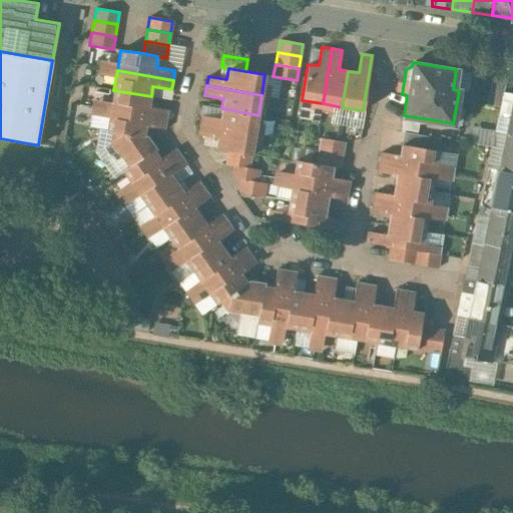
[(151,96),(113,90),(110,109),(166,119),(167,109),(149,106),(151,96)]
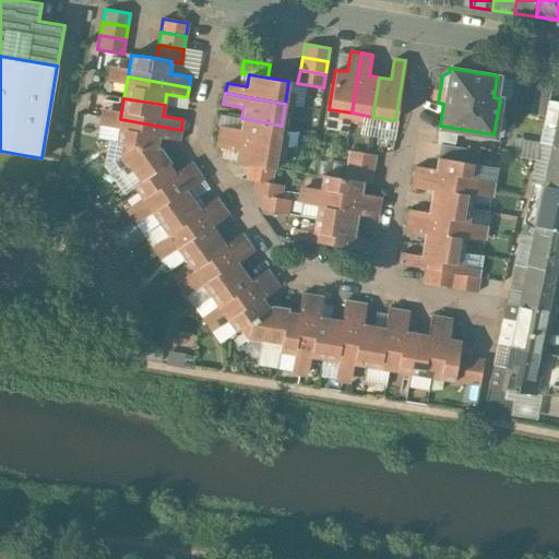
[(282,126),(241,118),(240,129),(219,126),(217,137),(277,146),(282,126)]
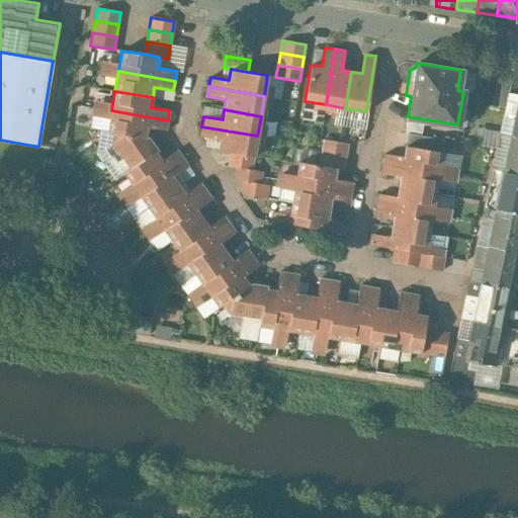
[(168,120),(111,110),(107,132),(112,133),(113,133),(113,132),(146,137),(148,127),(166,131),(168,120)]
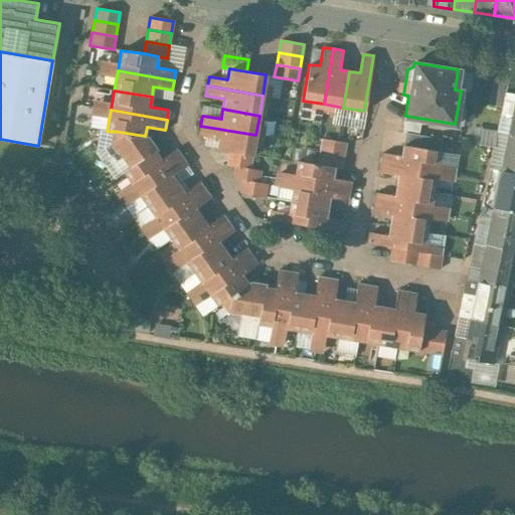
[(255,135),(200,126),(199,136),(217,139),(216,150),(228,152),(252,156),(255,135)]
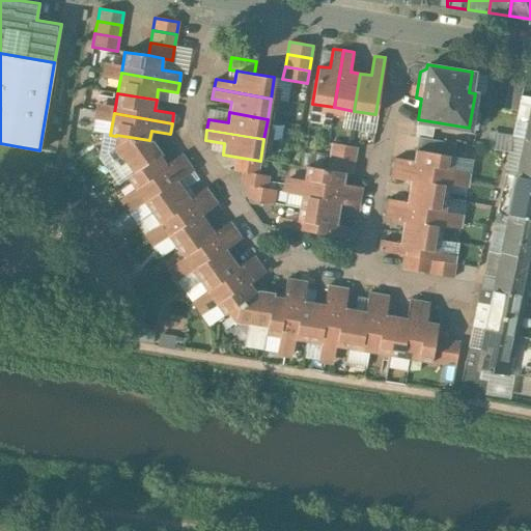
[(149,140),(116,135),(116,136),(115,136),(114,147),(120,158),(122,157),(133,173),(134,174),(134,173),(160,156),(162,155),(151,140),(149,140)]
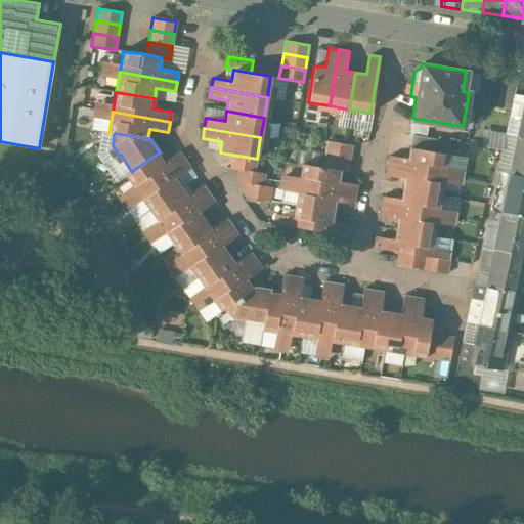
[(523,137),(518,136),(510,174),(523,176),(523,137)]
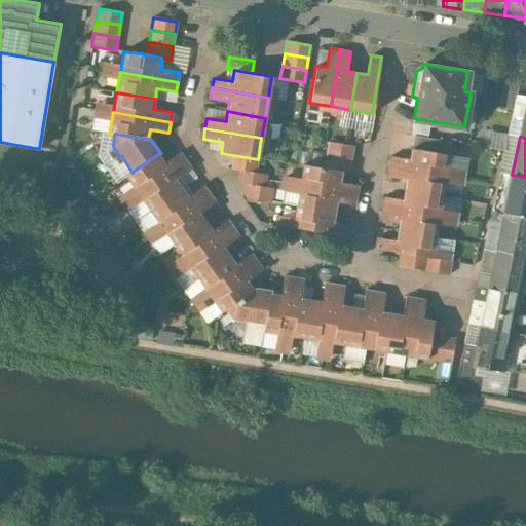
[(352,145),(328,141),(326,154),(351,158),(352,145)]
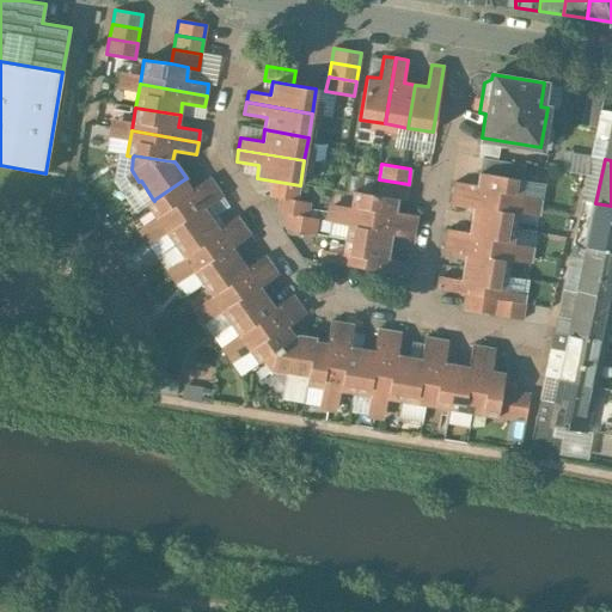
[(522,179),(478,172),(476,185),(454,182),(452,193),(519,204),(522,179)]
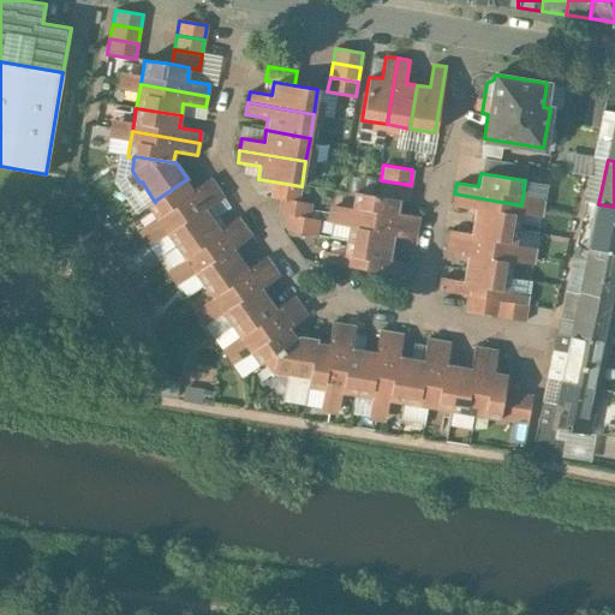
[(155,201),(155,202),(154,201),(147,206),(161,226),(218,186),(210,177),(191,190),(185,180),(155,201)]
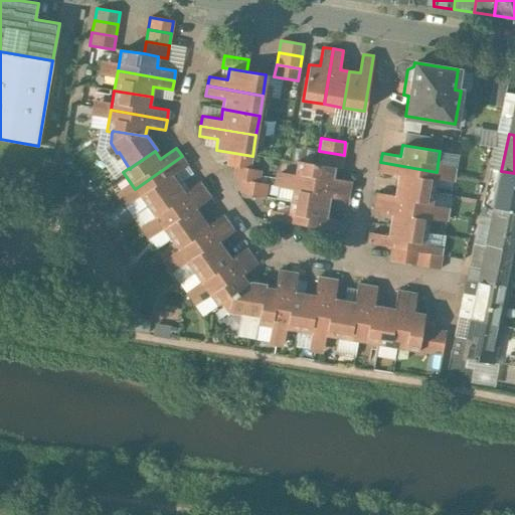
[(344,155),(319,151),(317,164),(334,167),(341,168),(344,155)]
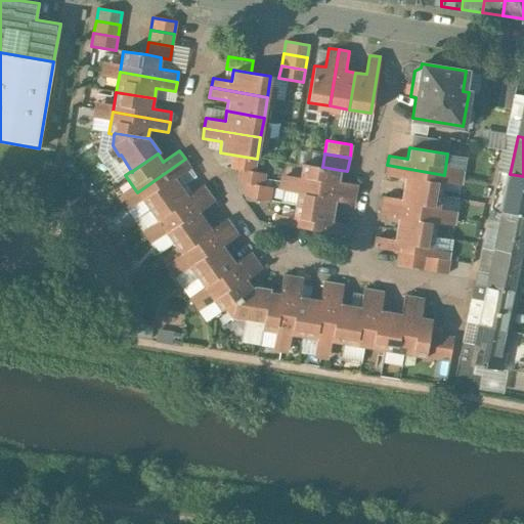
[(257,159),(232,155),(230,168),(238,169),(239,169),(254,171),(257,159)]
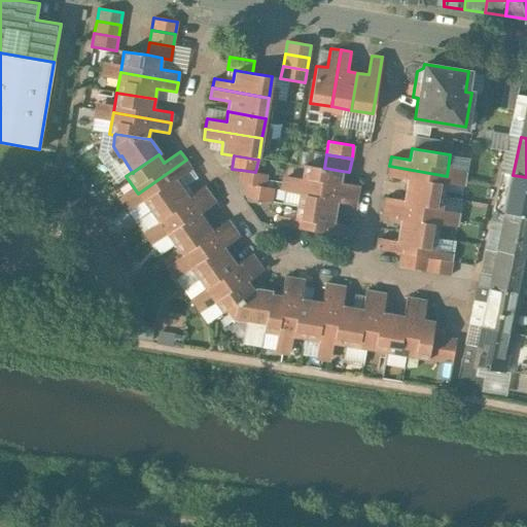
[(186,160),(138,194),(150,210),(182,188),(176,179),(191,168),(186,160)]
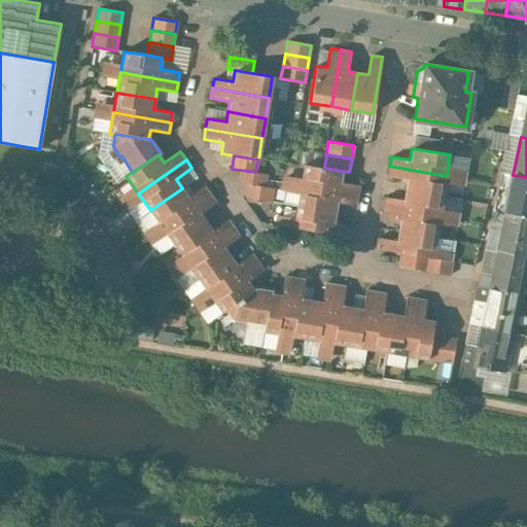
[(324,168),(304,164),(300,185),(357,196),(359,185),(340,182),(342,171),(324,168)]
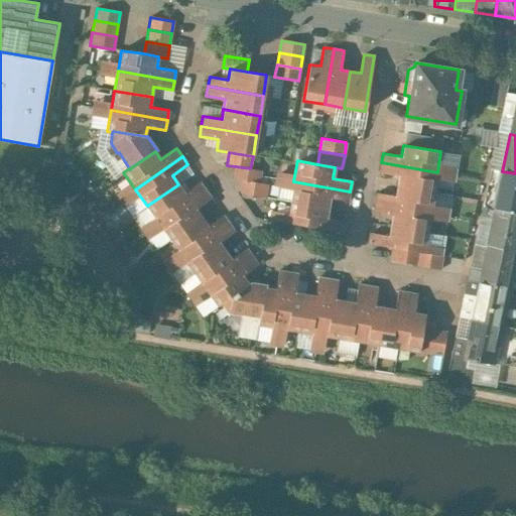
[(437,172),(381,162),(379,172),(398,175),(396,185),(433,192),(437,172)]
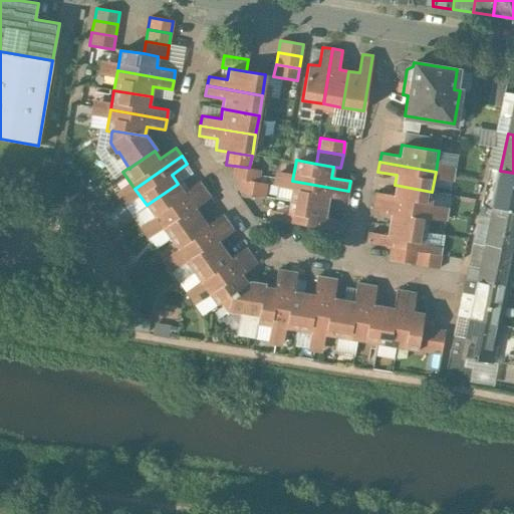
[(249,168),(235,166),(234,166),(232,179),(241,180),(256,182),(258,170),(249,168)]
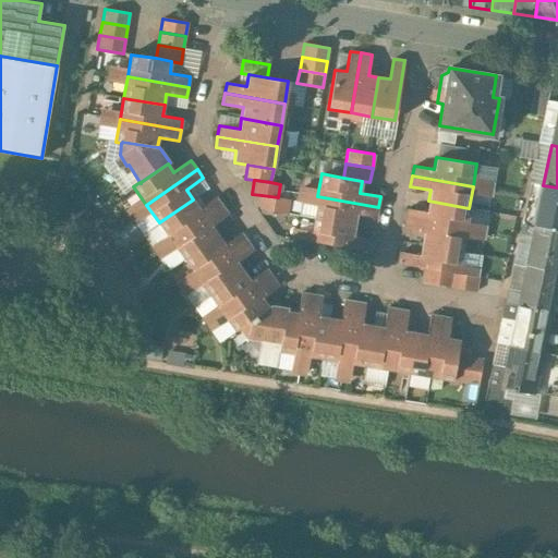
[(557,187),(543,185),(534,226),(557,230),(557,187)]
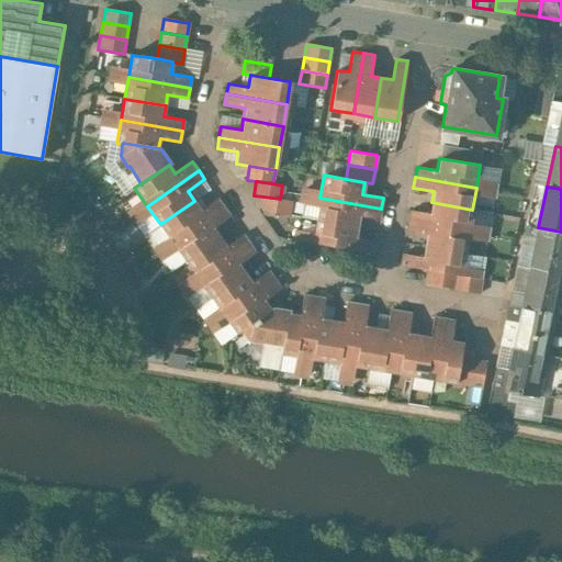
[(280,199),(263,197),(261,210),(288,214),(290,200),(280,199)]
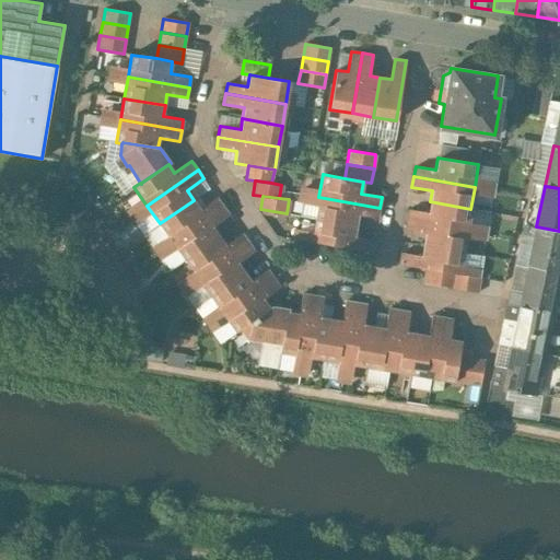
[(194,200),(160,223),(172,242),(223,206),(217,197),(199,209),(194,200)]
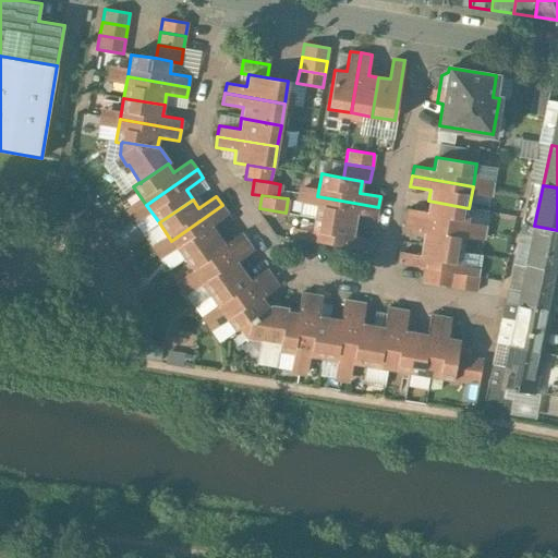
[(378,207),(317,196),(314,218),(354,225),(356,214),(376,217),(378,207)]
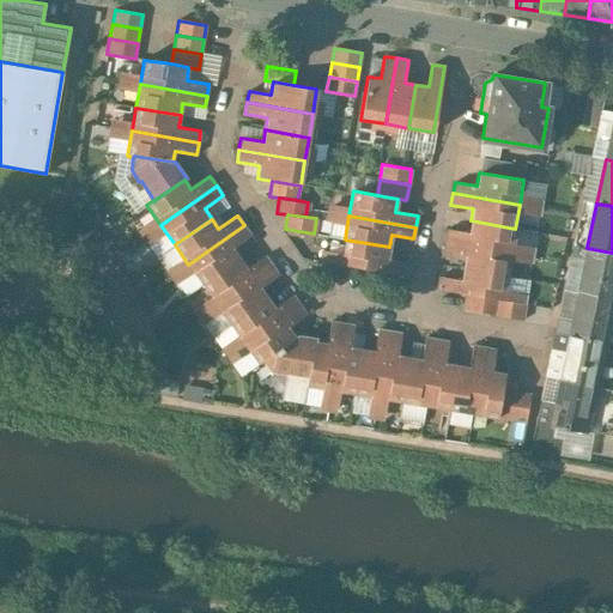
[(515,229),(471,220),(469,232),(447,229),(444,241),(511,252),(515,229)]
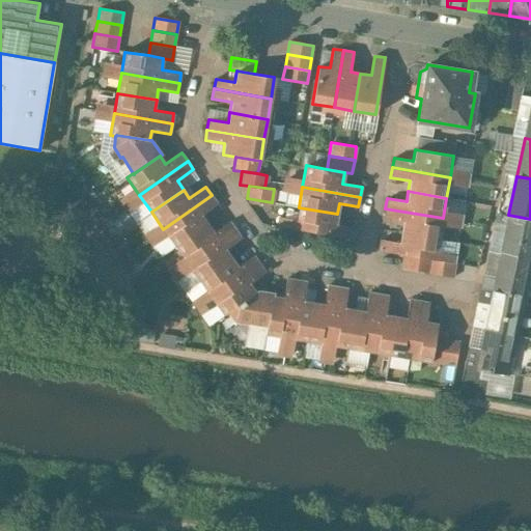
[(212,195),(163,229),(175,246),(207,223),(201,215),(217,203),(212,195)]
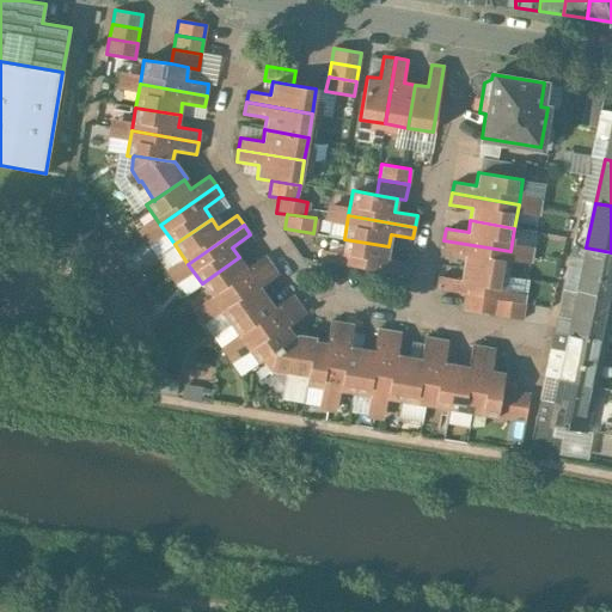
[(389,246),(344,239),(340,263),(407,275),(409,262),(386,258),(389,246)]
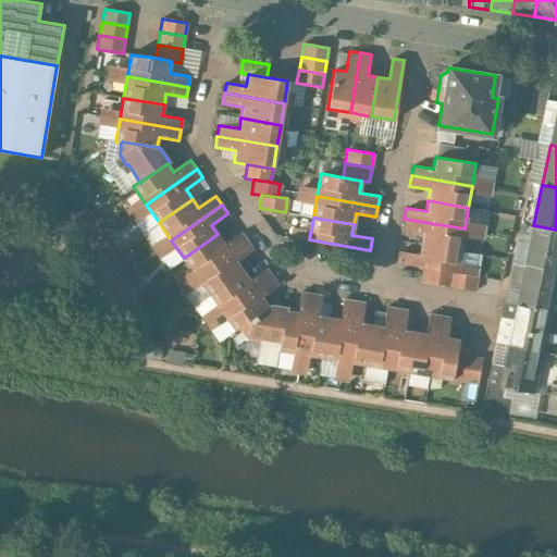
[(465,229),(404,219),(403,229),(422,233),(421,244),(461,250),(465,229)]
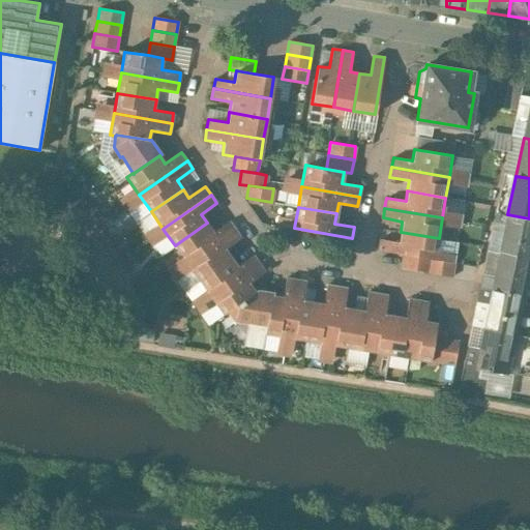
[(529,258),(529,218),(507,214),(499,253),(529,259),(529,258)]
